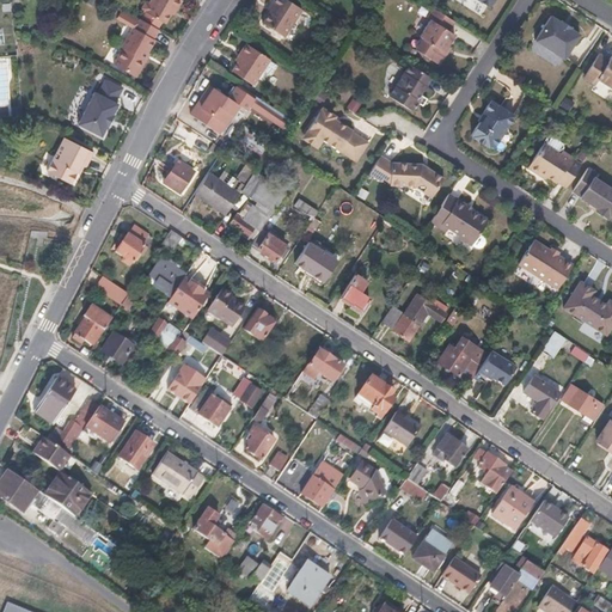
[(152,0),(152,1),(147,1),(144,6),(145,10),(166,23),(172,13),(177,7),(179,8),(184,0),(152,0)]
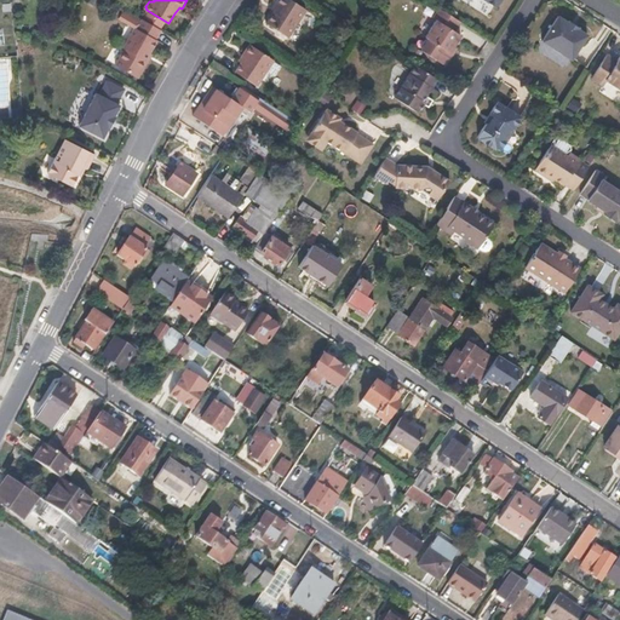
[(279,5),(274,11),(267,22),(288,36),(308,9),(294,0),(276,0),(275,3),(279,5)]
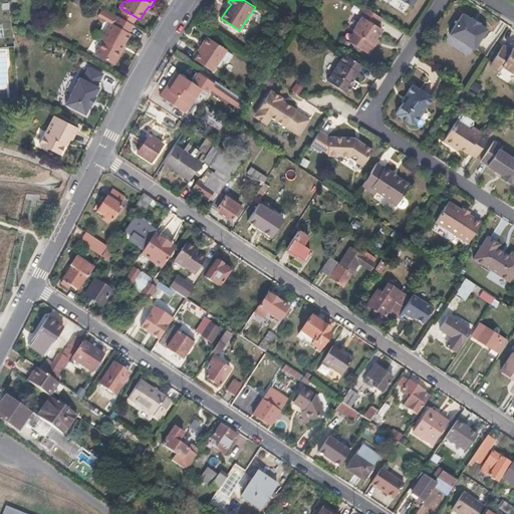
[(351,30),(353,31),(347,41),(364,53),(368,52),(372,46),(371,41),(374,36),(380,28),(374,24),(379,17),(362,6),(357,14),(360,16),(351,30)]
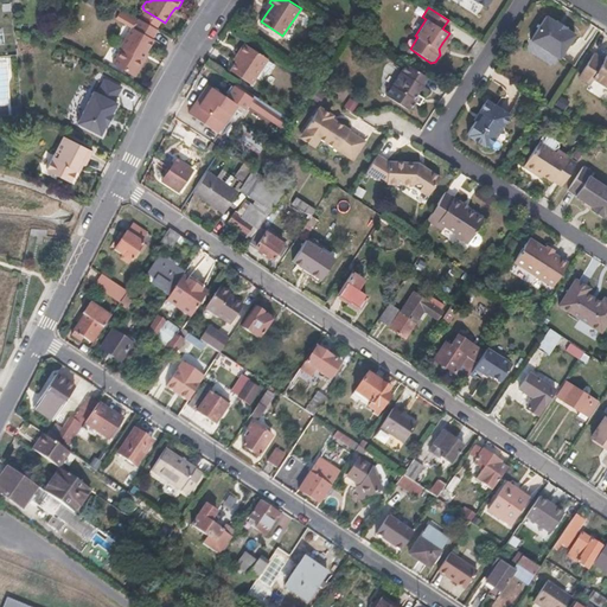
[(555,21),(545,14),(530,39),(558,58),(574,33),(566,27),(567,25),(556,19),(555,21)]
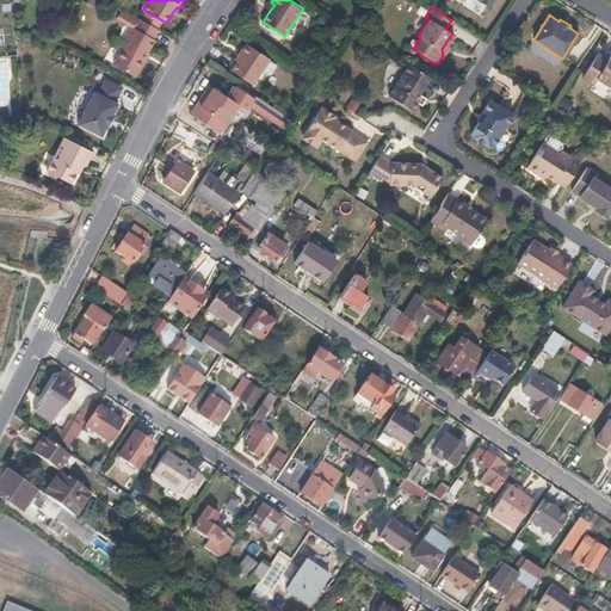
[(121,47),(123,48),(117,59),(124,62),(121,67),(134,75),(148,51),(154,39),(153,38),(158,29),(141,18),(135,28),(133,26),(121,47)]
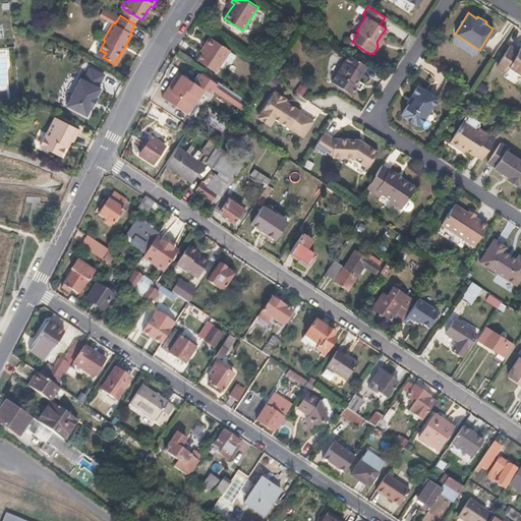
[(208,43),(201,52),(197,59),(215,70),(229,49),(209,36),(205,42),(208,43)]
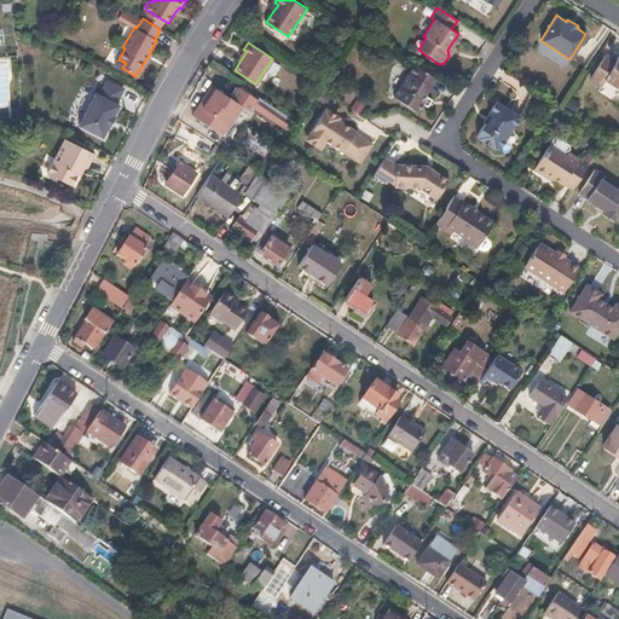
[(247,51),(243,50),(236,59),(239,62),(247,51)]
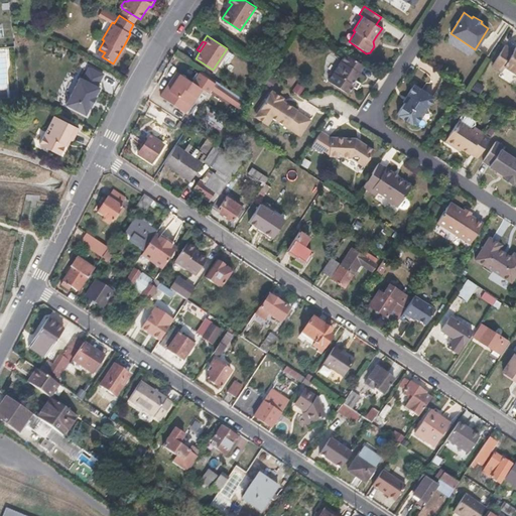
[(127,44),(125,43),(113,63),(115,65),(127,44)]
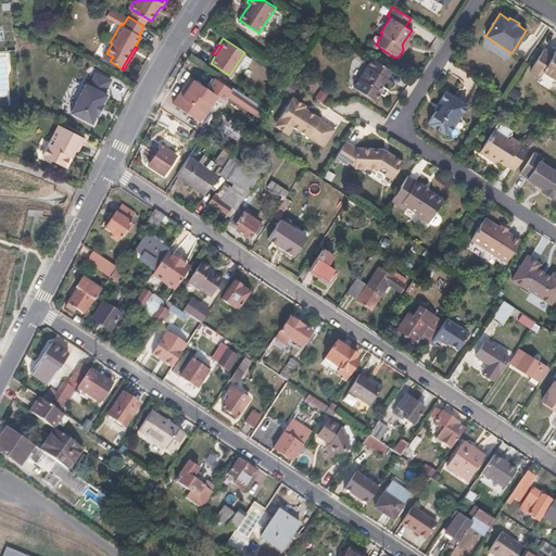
[(553,55),(543,49),(529,71),(540,77),(543,73),(555,80),(555,51),(553,55)]
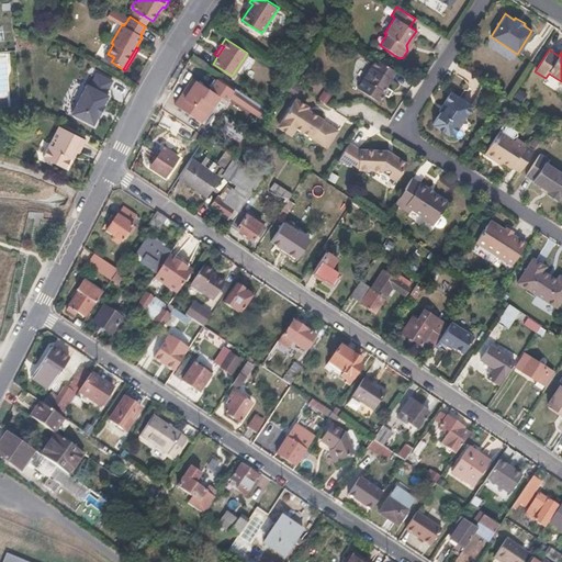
[(394,70),(374,58),(356,88),(377,101),(383,91),(381,90),(385,82),(389,78),(394,70)]
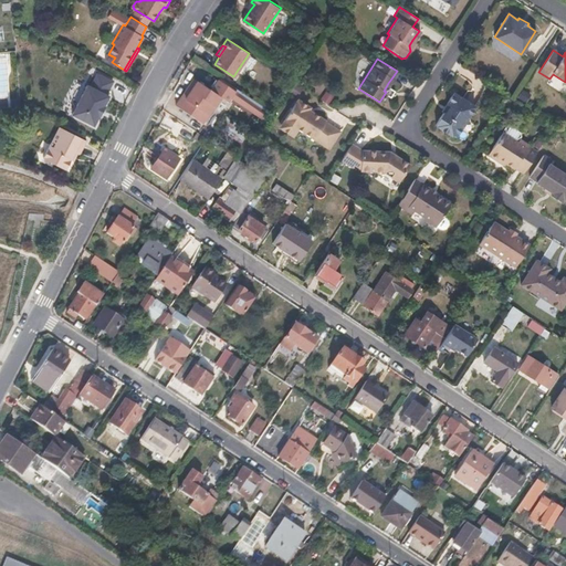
[(96,73),(90,86),(107,95),(114,82),(96,73)]
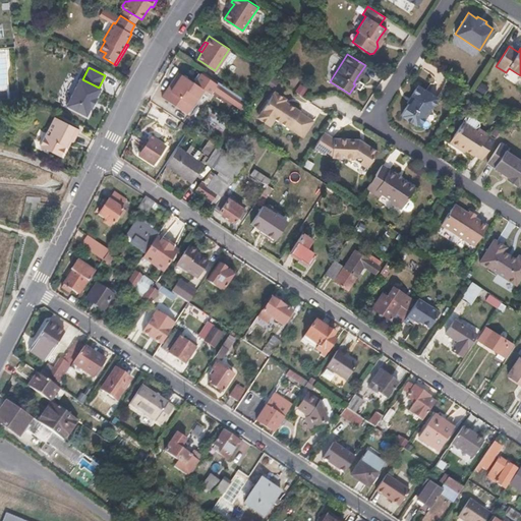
[(173,80),(172,81),(196,98),(203,88),(210,93),(213,88),(227,98),(232,91),(203,70),(195,81),(182,73),(176,82),(173,80)]
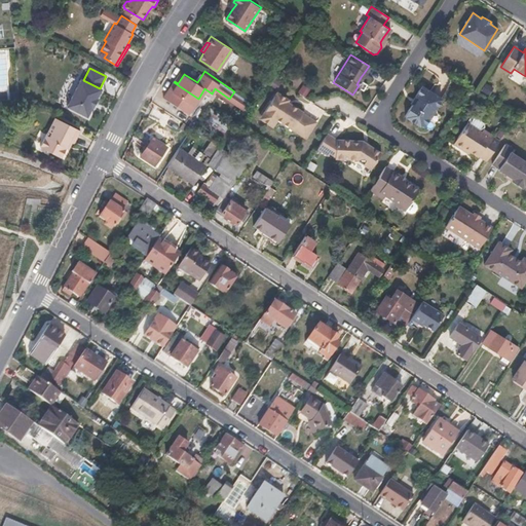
[(184,74),(181,72),(175,81),(178,83),(184,74)]
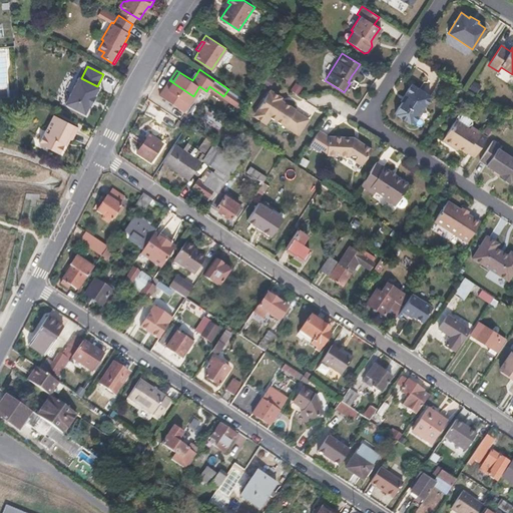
[(80,77),(66,105),(86,115),(89,108),(90,108),(96,97),(95,96),(100,88),(97,86),(81,78),(80,77)]
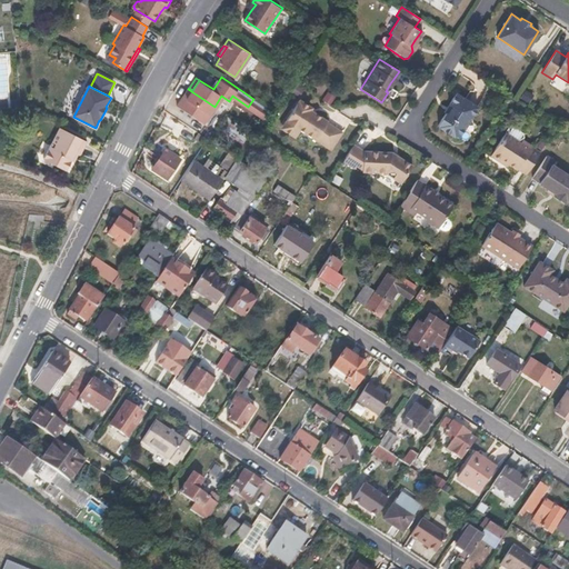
[(188,89),(177,106),(203,123),(215,107),(188,89)]
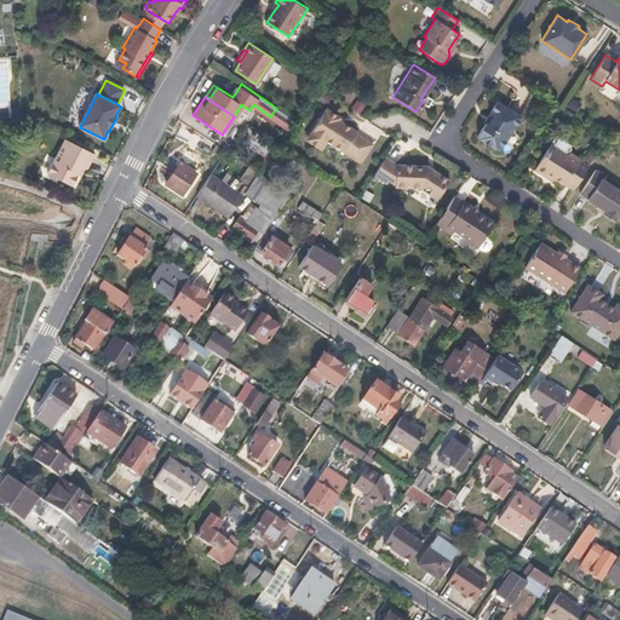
[(486,124),(483,122),(475,136),(477,137),(476,139),(492,149),(493,148),(497,150),(518,118),(494,102),(487,114),(488,115),(491,116),(486,124)]
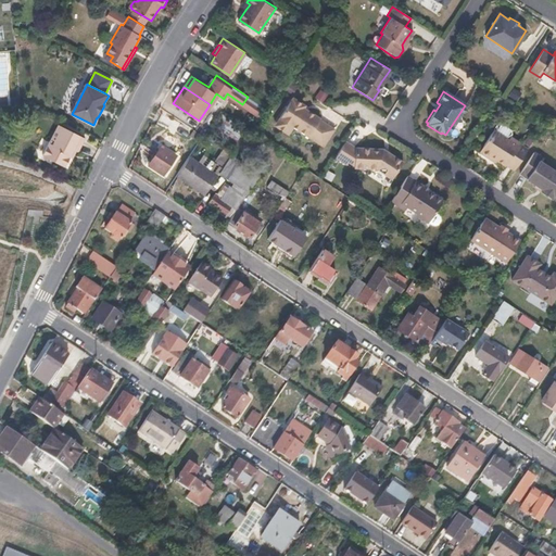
[(255,101),(248,97),(242,104),(250,110),(255,101)]
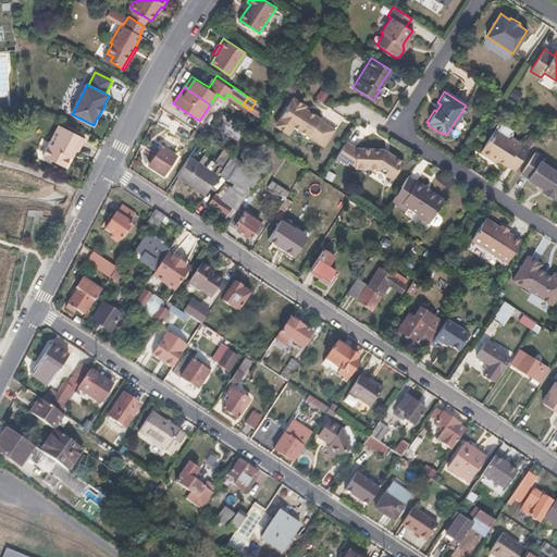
[(323,145),(334,128),(319,119),(320,118),(302,107),(305,104),(292,97),(276,122),(274,125),(277,127),(284,132),(287,133),(289,131),(293,125),(323,145)]
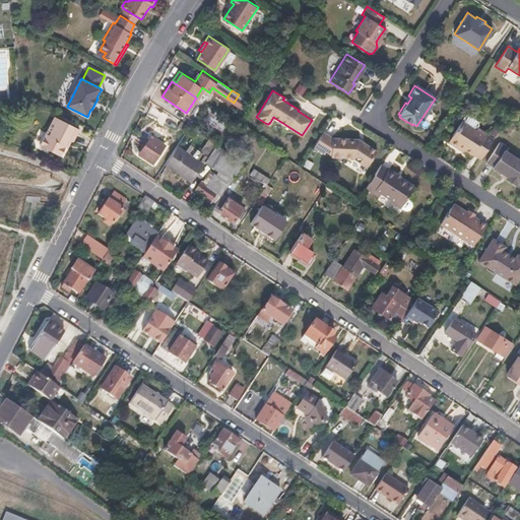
[(172,115),(168,120),(187,132),(190,127),(172,115)]
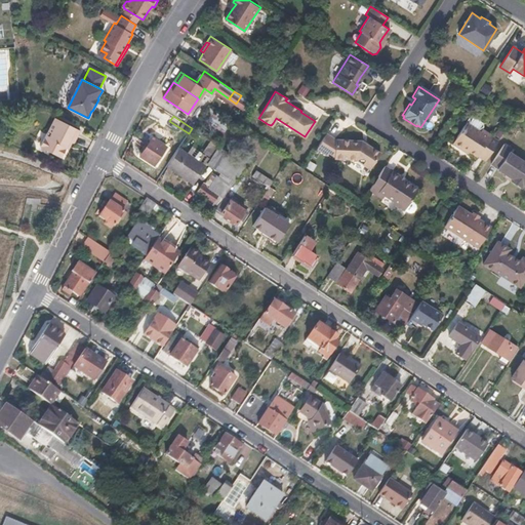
[(471,117),(468,122),(481,131),(483,128),(485,125),(484,122),(475,116),(471,117)]
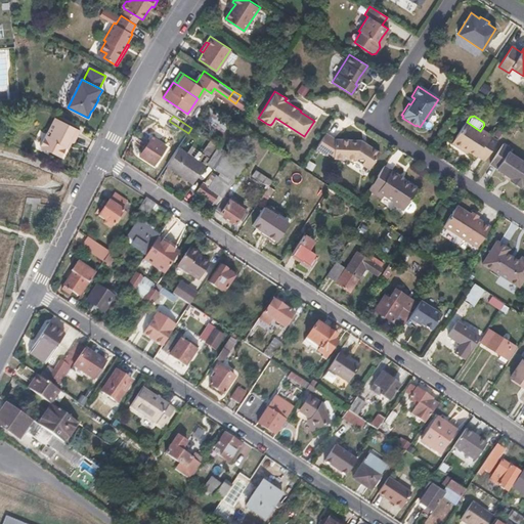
[(82,131),(56,118),(41,146),(61,158),(67,147),(71,140),(74,141),(76,143),(82,131)]
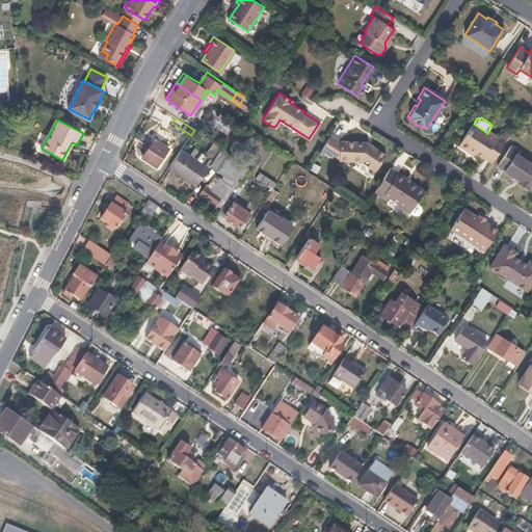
[(487,133),(474,124),(460,144),(470,151),(471,150),(476,153),(484,158),(484,157),(491,162),(505,141),(499,137),(499,136),(489,130),(487,133)]
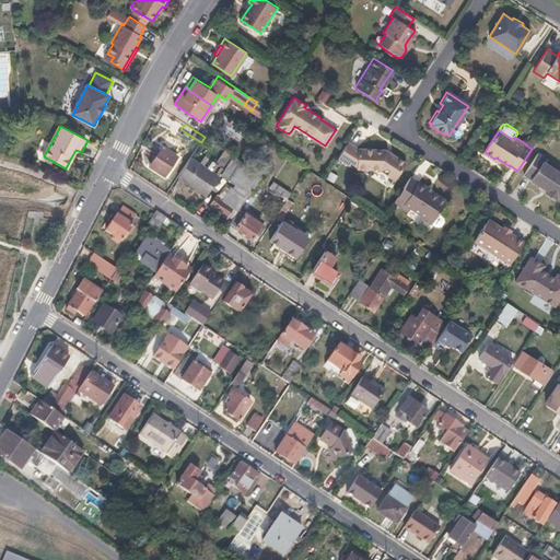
[(539,138),(534,135),(529,143),(534,146),(539,138)]
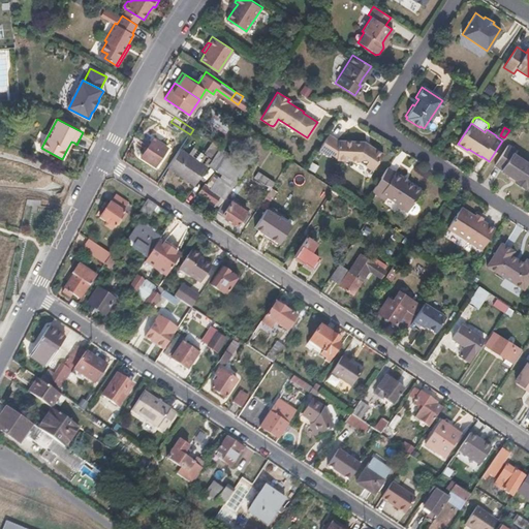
[(170,141),(156,131),(145,150),(159,159),(163,152),(167,155),(170,150),(166,147),(170,141)]
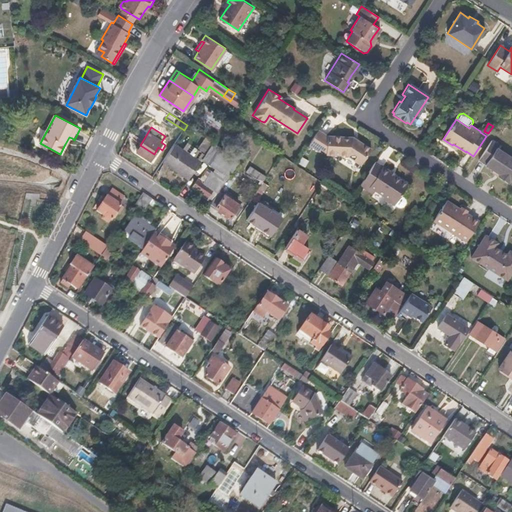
[(321,147),(326,147),(326,155),(348,157),(360,165),(371,148),(352,136),(328,134),(318,128),(309,142),(319,149),(321,147)]
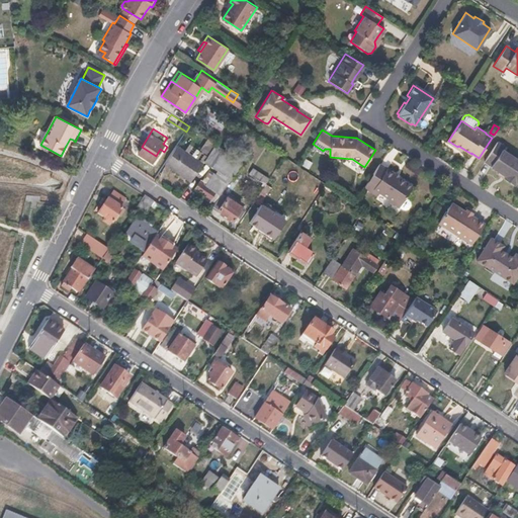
[(202,140),(198,137),(193,144),(197,146),(202,140)]
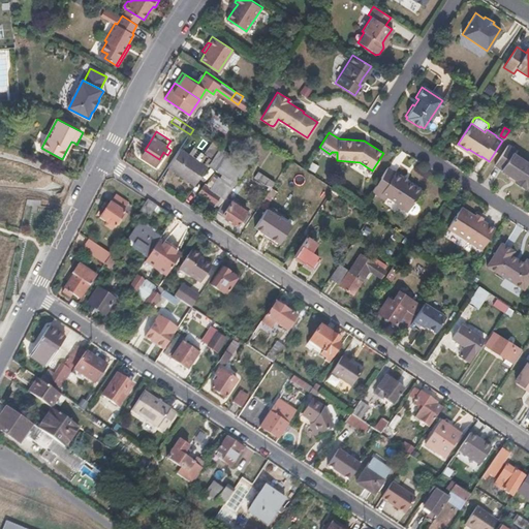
[(495,164),(501,169),(509,176),(516,180),(515,182),(515,183),(525,189),(528,181),(528,162),(514,153),(516,150),(507,145),(495,164)]
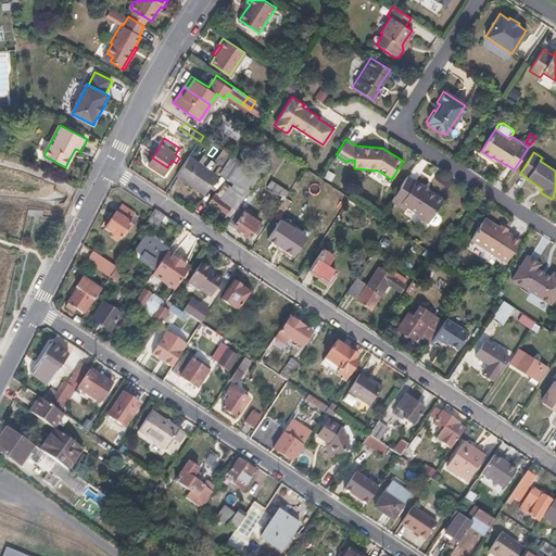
[(258,174),(230,155),(219,172),(248,190),(258,174)]
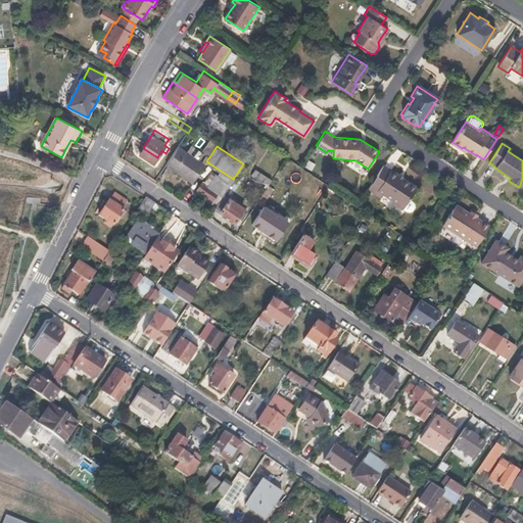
[(204,165),(178,148),(167,167),(192,183),(204,165)]
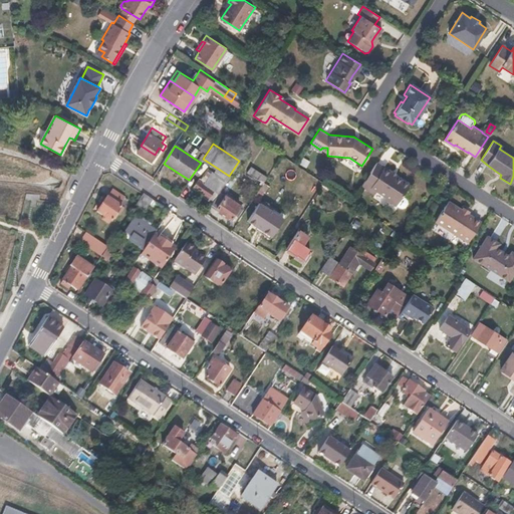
[(375,163),(360,185),(373,194),(376,190),(384,196),(383,198),(396,206),(396,205),(403,196),(410,185),(396,176),(395,178),(390,174),(391,172),(375,163)]
